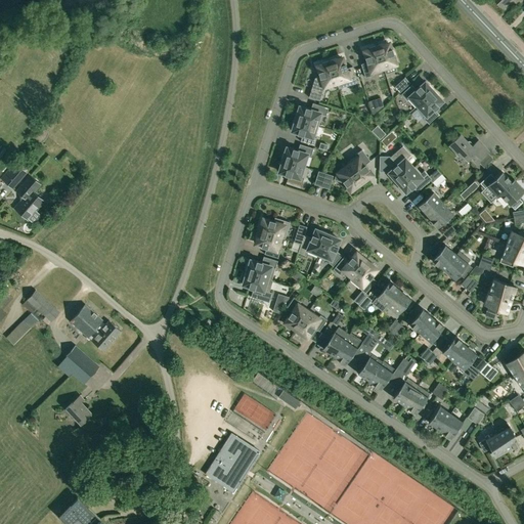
[(384,43),(377,46),(383,68),(395,63),(392,54),(394,54),(392,48),(391,49),(389,43),(385,45),(384,43)]
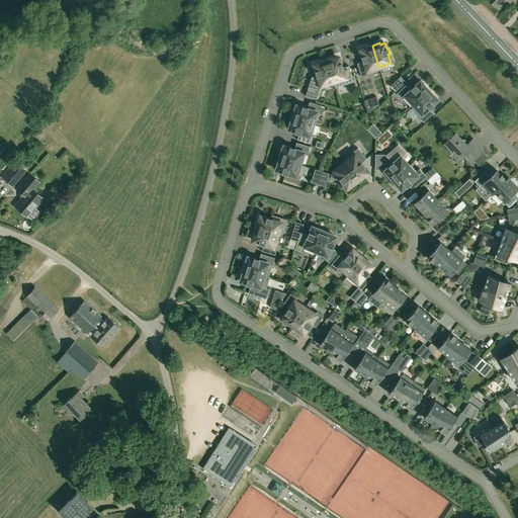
[(363,62),(357,64),(361,77),(368,74),(368,73),(379,69),(378,67),(372,46),(364,48),(364,49),(360,51),(362,56),(361,57),(363,62)]
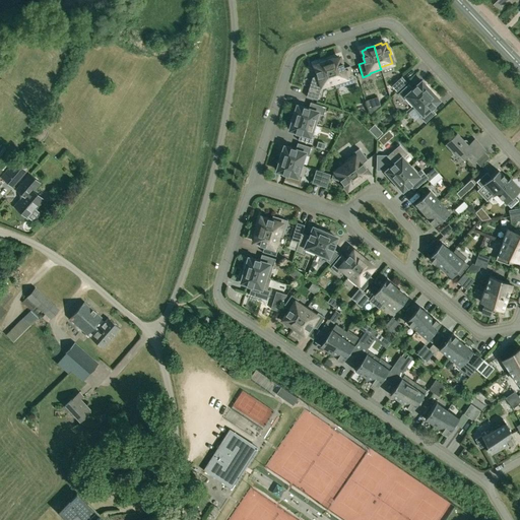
[(335,58),(327,60),(334,81),(336,88),(354,82),(349,66),(344,68),(342,63),(341,63),(339,58),(335,59),(335,58)]
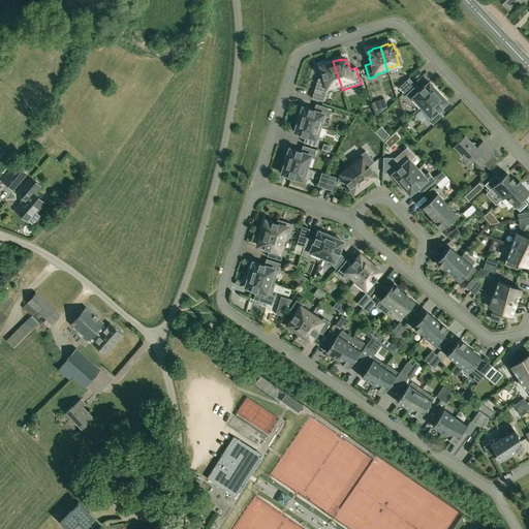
[(318,79),(312,98),(322,101),(328,87),(340,83),(333,61),(324,64),(325,65),(321,67),(322,72),(321,72),(323,78),(318,79)]
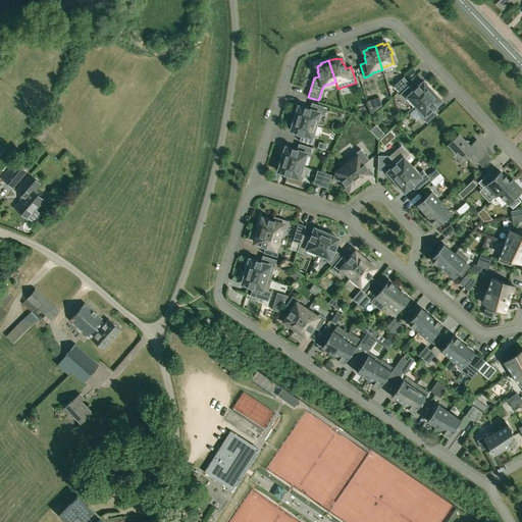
[(403,77),(394,87),(399,92),(408,83),(403,77)]
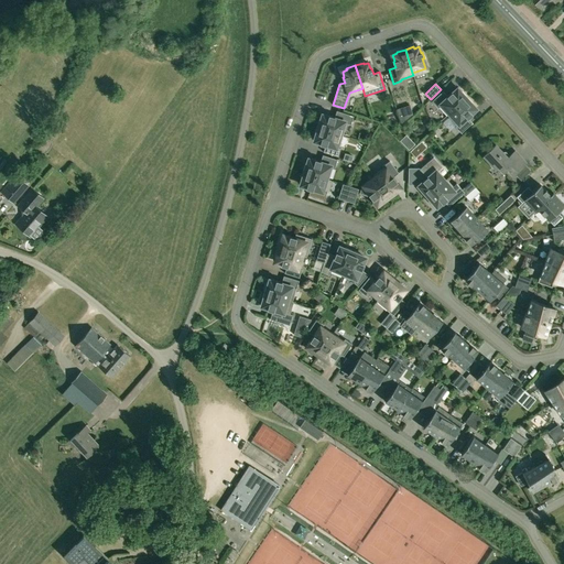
[(440,107),(448,116),(468,98),(462,91),(461,93),(457,88),(453,93),(452,93),(447,96),(443,91),(432,101),(437,108),(440,107)]
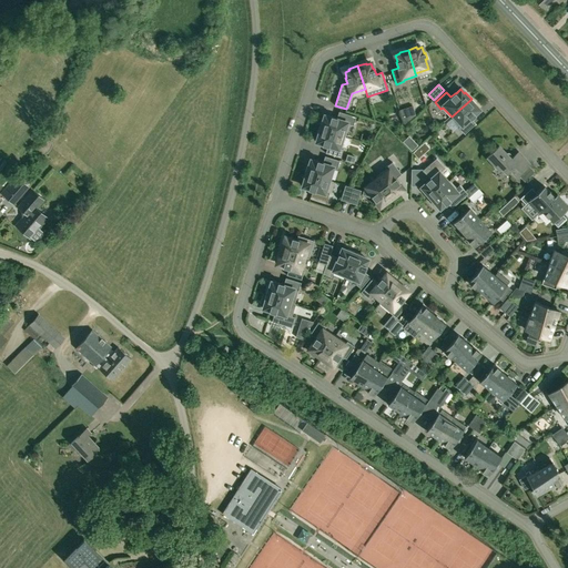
[(458,128),(464,134),(476,124),(472,119),(475,115),(475,114),(479,110),(476,107),(477,104),(472,99),(452,117),(459,127),(458,128)]
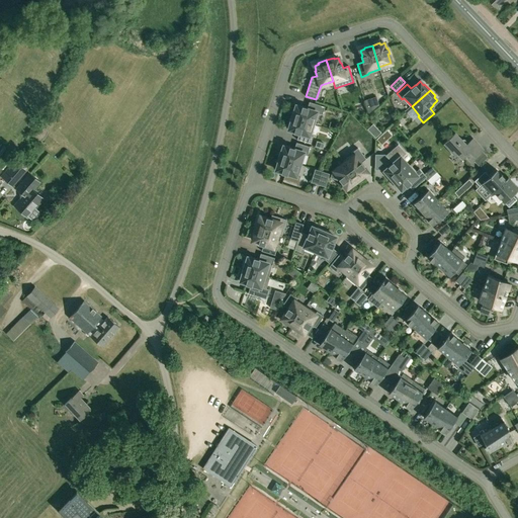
[(293,109),(290,116),(315,124),(319,113),(322,114),(325,106),(310,102),(308,107),(303,106),(301,107),(296,105),(294,109),(293,109)]
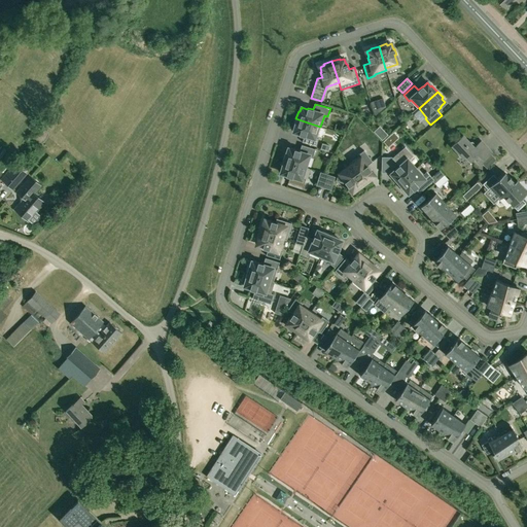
[(320,127),(295,118),(293,127),(295,128),(293,132),(300,134),(299,135),(304,136),(302,142),(316,146),(318,139),(317,138),(320,127)]
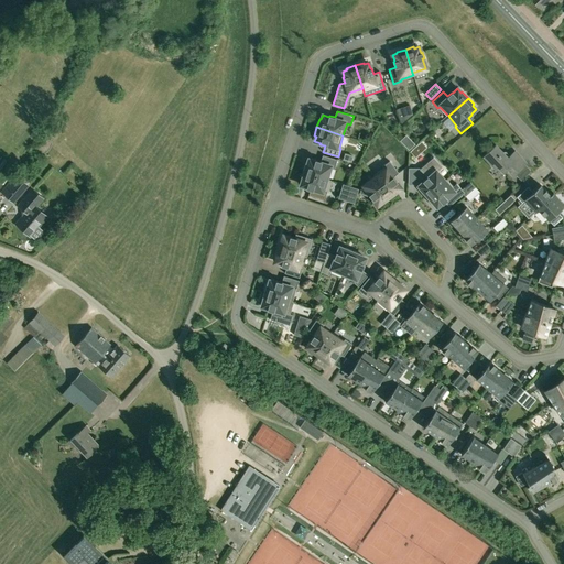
[(508,158),(505,154),(496,144),(484,155),(489,162),(489,165),(492,167),(495,167),(497,165),(503,172),(507,169),(512,175),(525,163),(514,151),(508,158)]
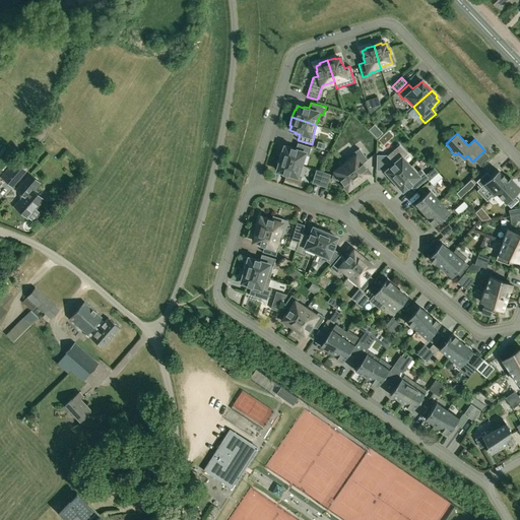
[(387,141),(385,138),(383,135),(378,139),(383,145),(387,141)]
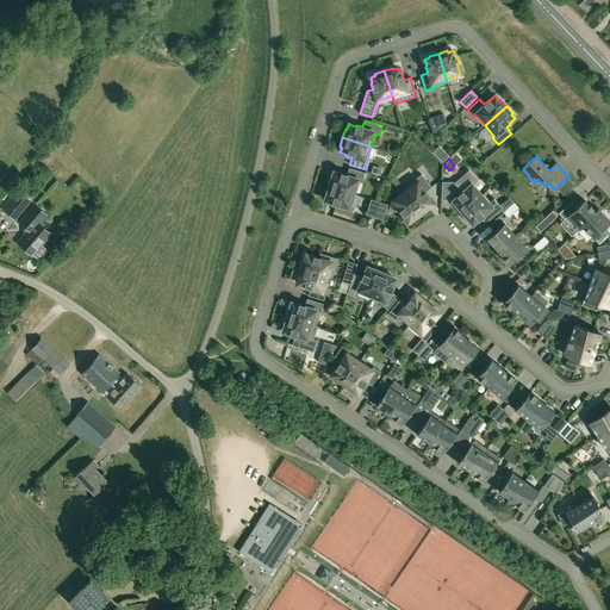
[(332,178),(331,178),(328,186),(353,193),(356,179),(361,181),(363,173),(349,168),(347,175),(341,173),(341,175),(334,173),(332,178)]
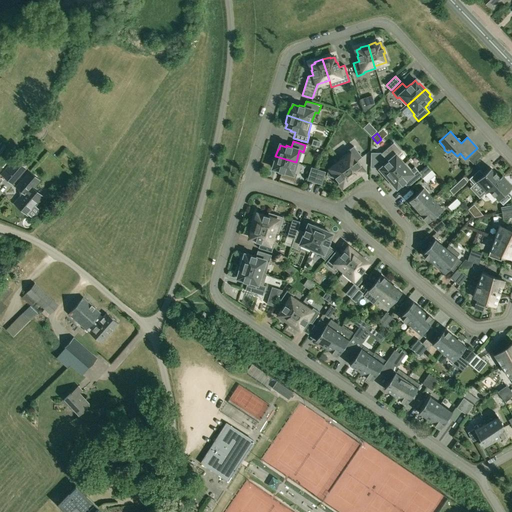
[(395,155),(398,153),(401,150),(394,142),(382,153),(388,160),(384,164),(385,165),(381,169),(384,172),(383,173),(387,179),(403,165),(395,155)]
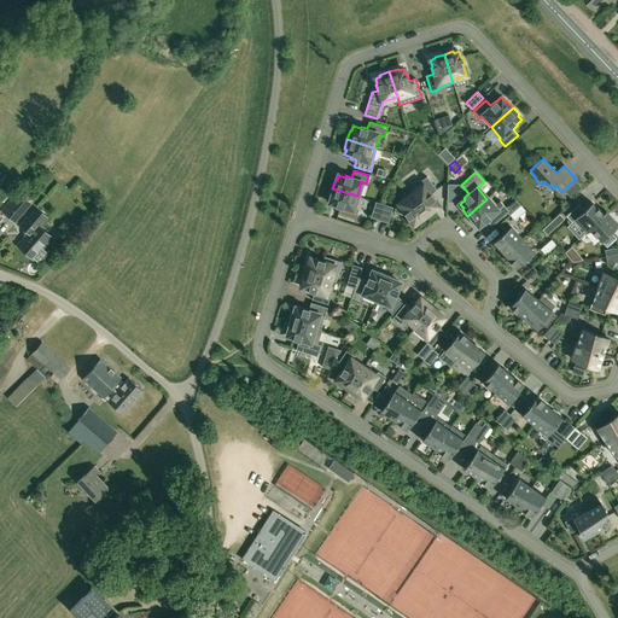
[(420,184),(409,192),(410,194),(427,216),(435,210),(433,209),(438,205),(433,200),(435,199),(431,194),(437,190),(427,176),(419,182),(420,184)]
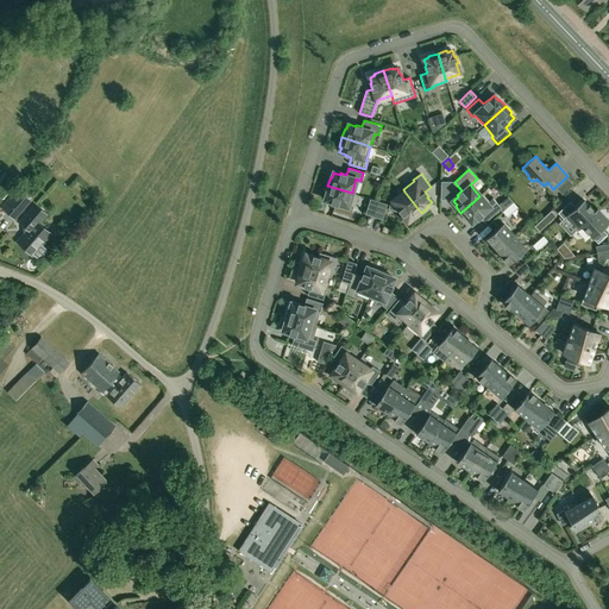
[(327,186),(325,194),(327,194),(325,200),(332,201),(331,202),(337,205),(337,203),(347,206),(352,193),(327,186)]
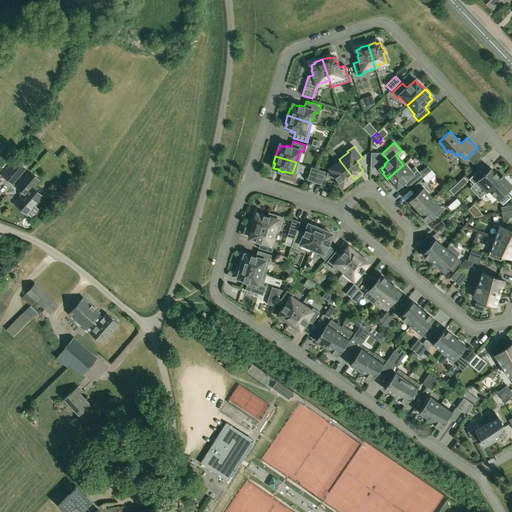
[(2,175),(12,183),(25,168),(15,159),(2,175)]
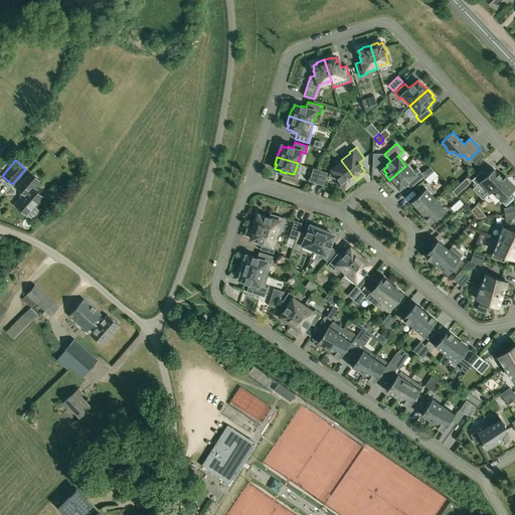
[(330,172),(328,177),(337,179),(338,179),(340,182),(341,182),(345,186),(348,183),(349,185),(356,180),(342,162),(330,172)]
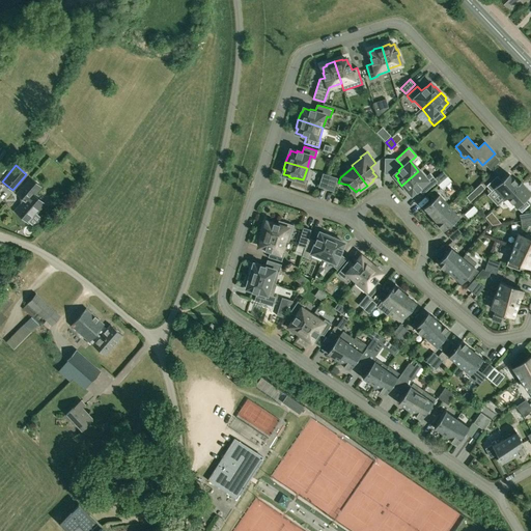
[(418,171),(401,186),(407,191),(409,190),(412,194),(416,190),(417,191),(418,189),(422,194),(438,180),(430,172),(425,175),(420,169),(418,171)]
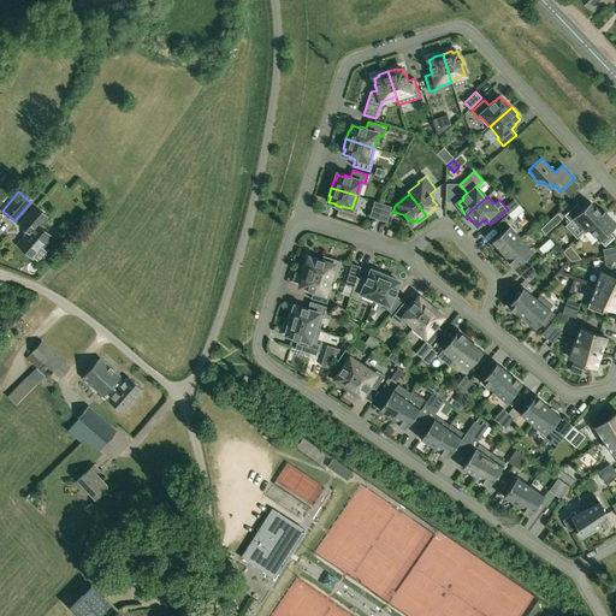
[(383,205),(374,202),(371,217),(378,219),(383,205)]
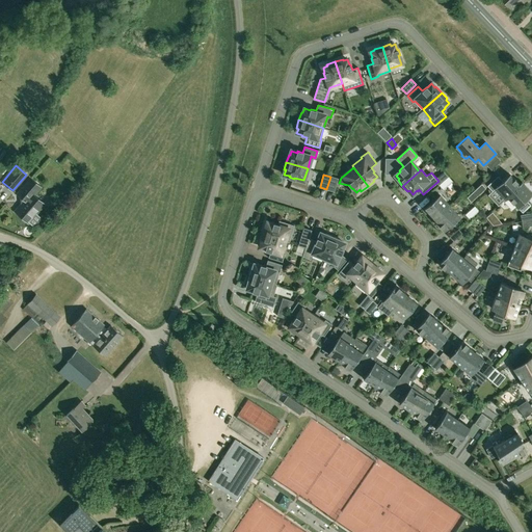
[(498,177),(487,186),(493,191),(496,189),(505,200),(508,196),(507,196),(520,185),(510,175),(502,182),(498,177)]
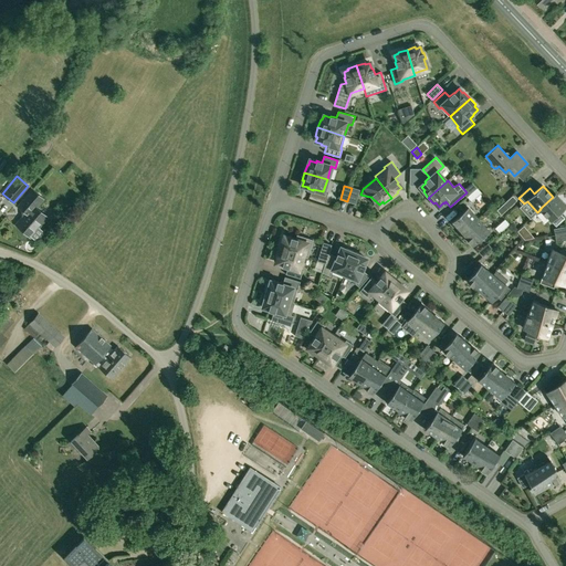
[(355,203),(359,190),(352,188),(348,201),(355,203)]
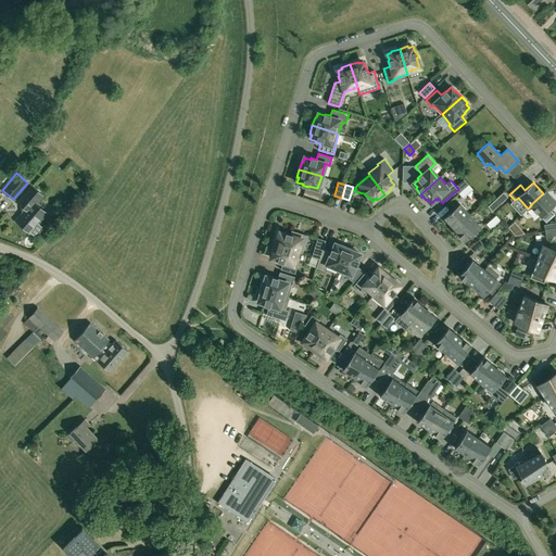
[(459,193),(464,198),(472,189),(468,185),(459,193)]
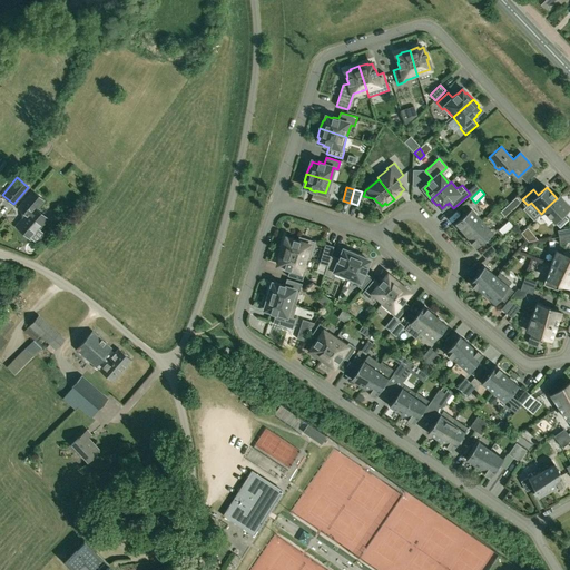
[(23,218),(17,227),(30,238),(47,218),(36,208),(43,200),(33,192),(18,208),(23,213),(22,214),(22,217),(23,218)]
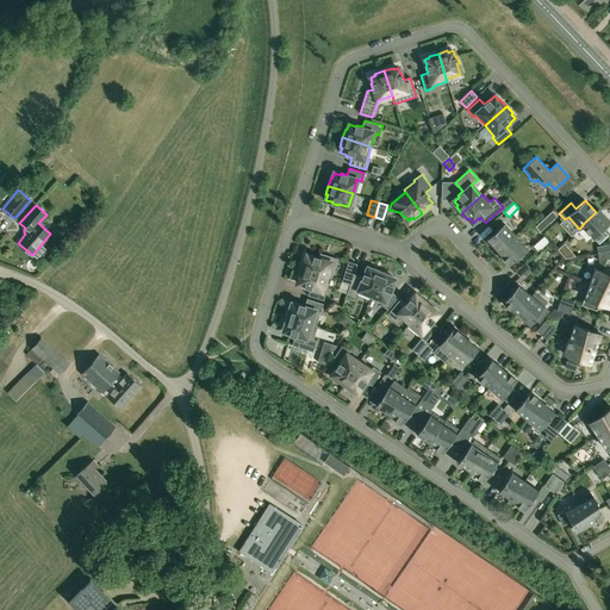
[(596,212),(582,225),(583,225),(593,238),(609,222),(609,221),(599,209),(596,212)]
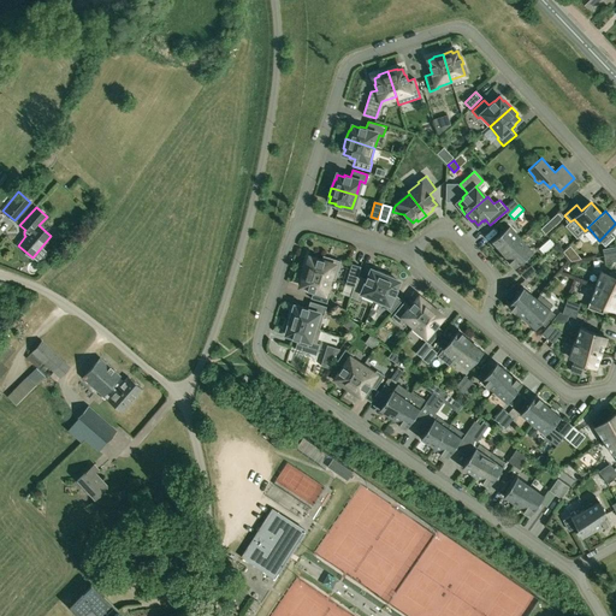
[(545,234),(563,218),(557,213),(540,229),(545,234)]
